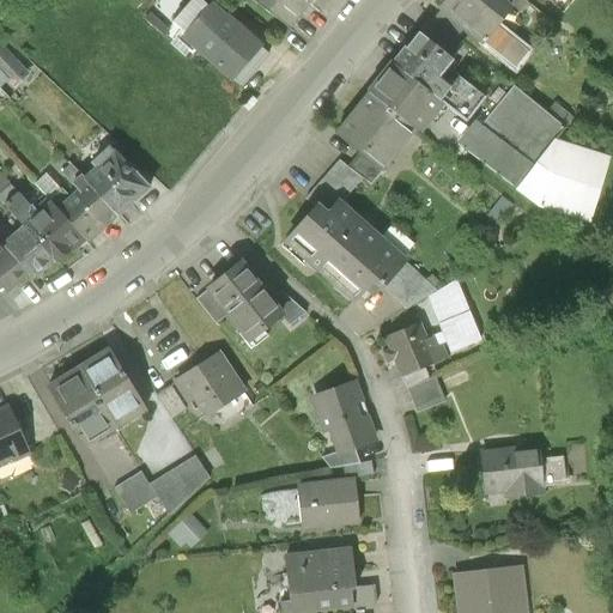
[(259,47),(224,17),(224,18),(211,6),(210,8),(200,0),(190,0),(171,23),(186,36),(183,38),(231,79),(240,87),(268,54),(259,47)]
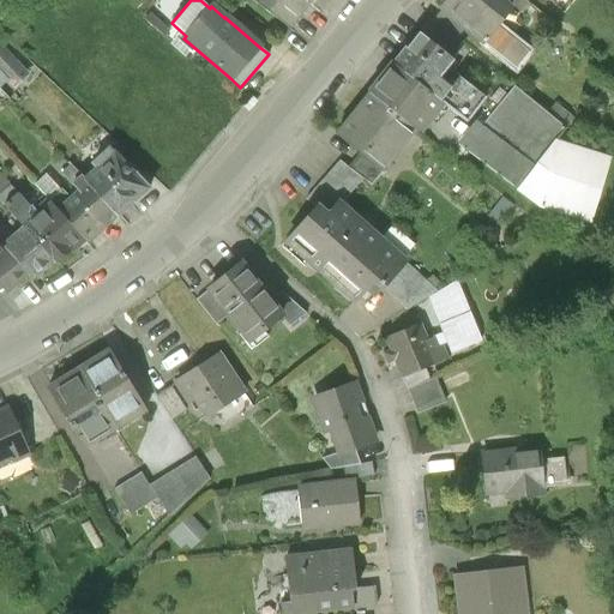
[(252,0),(288,28),(309,0),(252,0)]
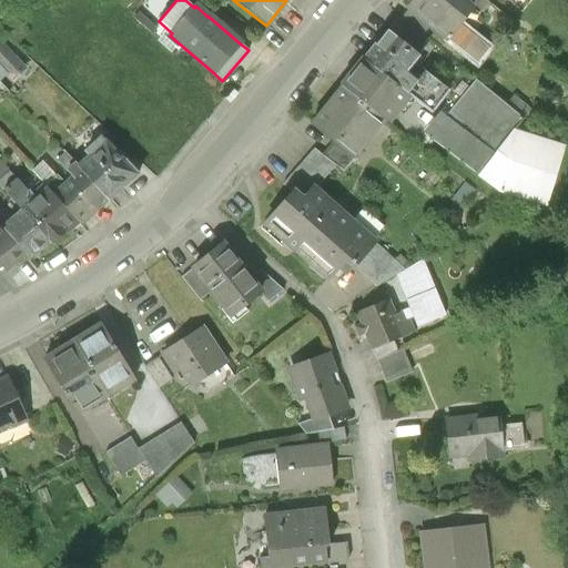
[(472,7),(463,0),(407,0),(407,1),(411,3),(407,7),(411,9),(430,26),(446,39),(472,7)]
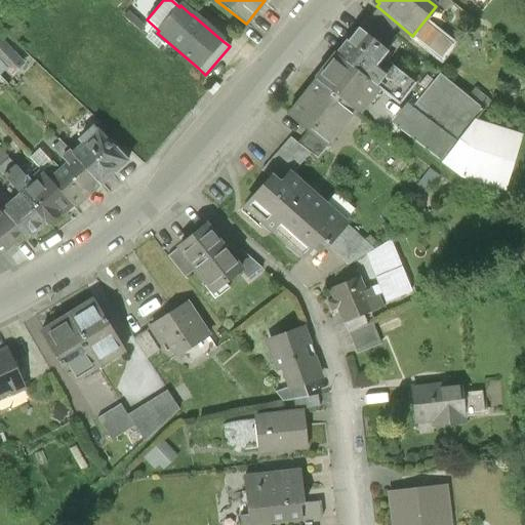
[(398,24),(379,8),(371,18),(390,33),(398,24)]
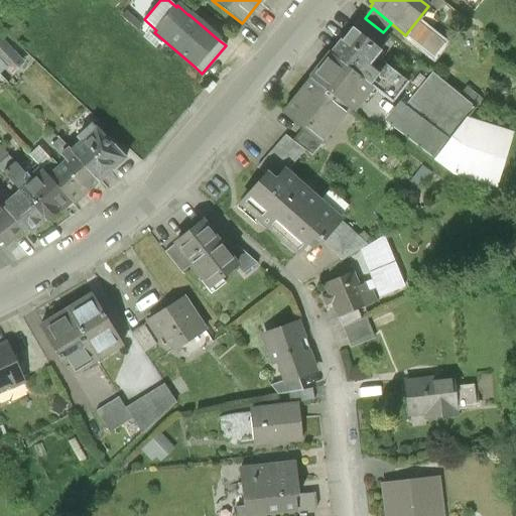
[(420,21),(410,33),(433,52),(444,40),(420,21)]
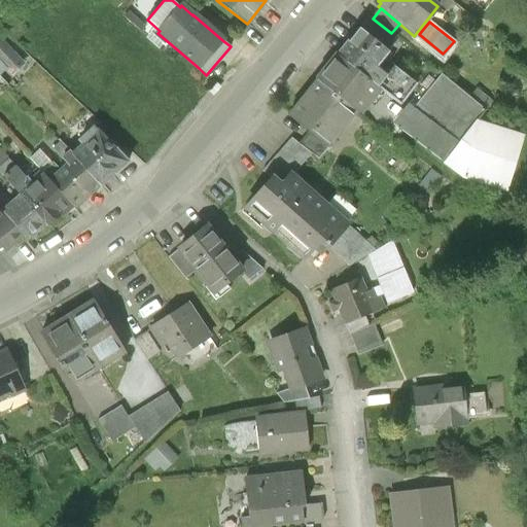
[(369,35),(359,28),(338,54),(382,90),(399,104),(416,84),(394,67),(387,77),(376,68),(389,51),(379,43),(382,40),(372,32),(369,35)]
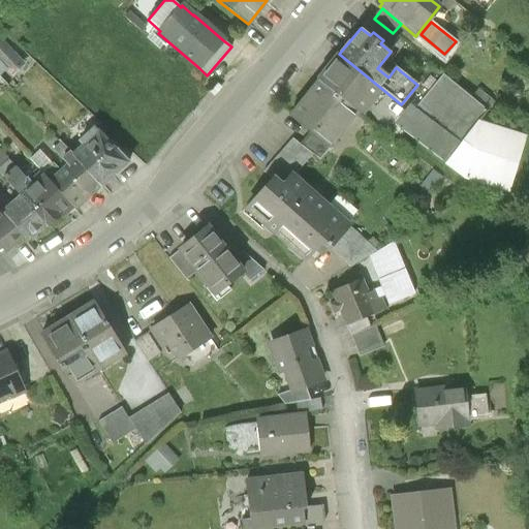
[(0,72),(4,76),(23,57),(0,35),(0,72)]
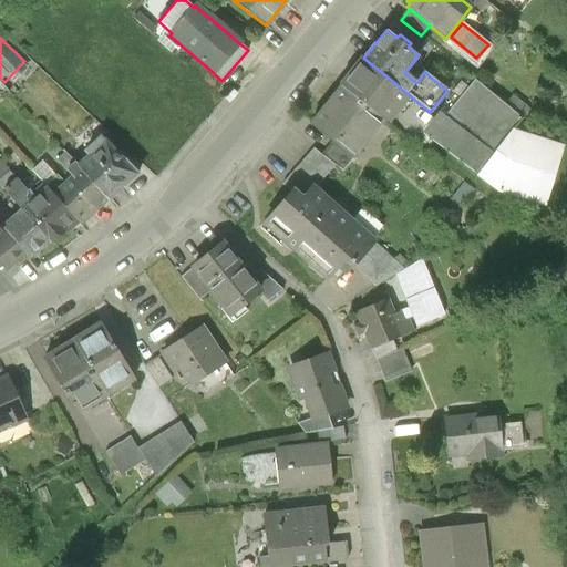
[(411,96),(363,58),(341,85),(384,121),(389,124),(411,96)]
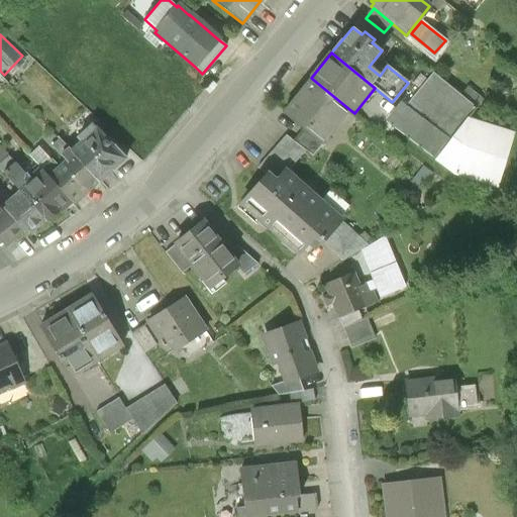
[(516,120),(476,109),(433,74),(391,126),(454,175),(496,187),(516,120)]
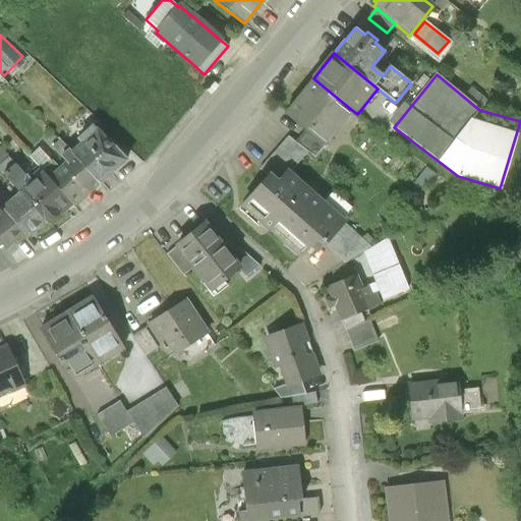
[(353,111),(313,78),(284,114),(304,131),(323,147),(353,111)]
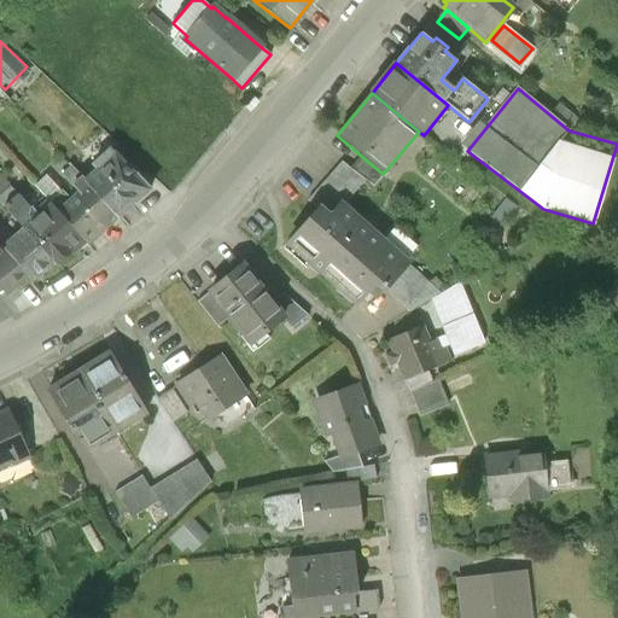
[(126,168),(114,155),(109,150),(93,164),(98,170),(85,182),(87,185),(117,217),(134,202),(135,204),(150,191),(136,175),(135,176),(132,174),(136,170),(130,163),(126,168)]
